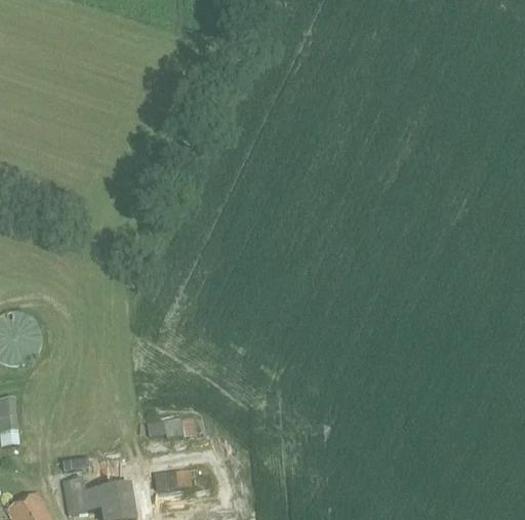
[(0,358),(2,359),(4,360),(6,361),(8,362),(11,362),(13,362),(15,362),(18,362),(23,361),(27,360),(29,359),(31,357),(33,356),(35,354),(36,353),(38,351),(39,349),(40,347),(41,344),(41,342),(42,340),(42,337),(42,334),(42,332),(42,330),(41,327),(41,325),(40,323),(39,321),(37,319),(36,317),(34,316),(32,314),(31,313),(29,311),(26,310),(24,309),(22,309),(19,308),(16,308),(14,308),(9,308),(7,309),(5,310),(3,311),(1,312),(0,312),(0,358)]
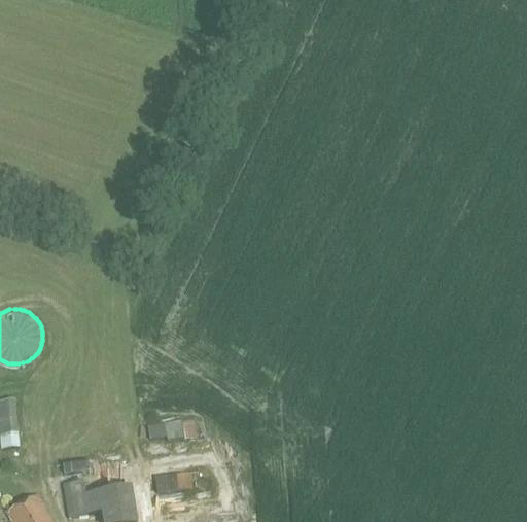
[(0,397),(0,433),(1,447),(21,445),(15,396),(0,397)]
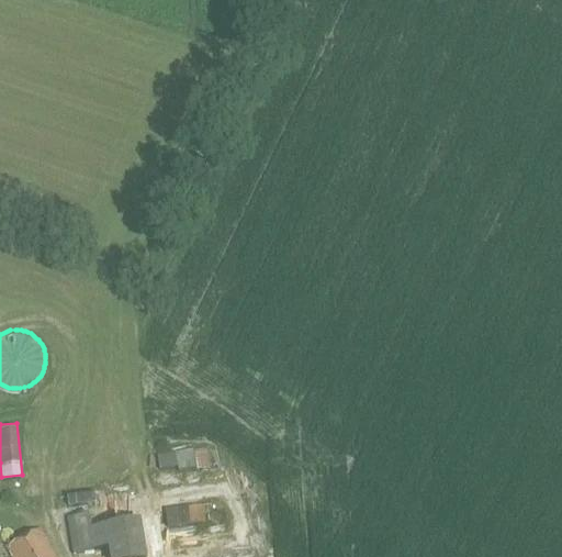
[(179,463),(179,468),(210,464),(208,445),(158,452),(159,466),(179,463)]
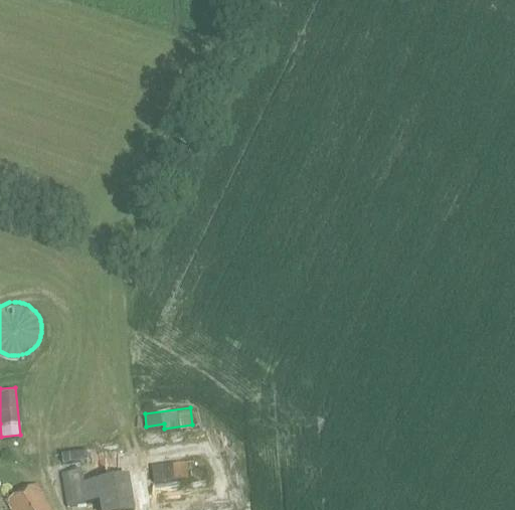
[(152,462),(154,480),(189,476),(188,465),(193,465),(192,457),(152,462)]
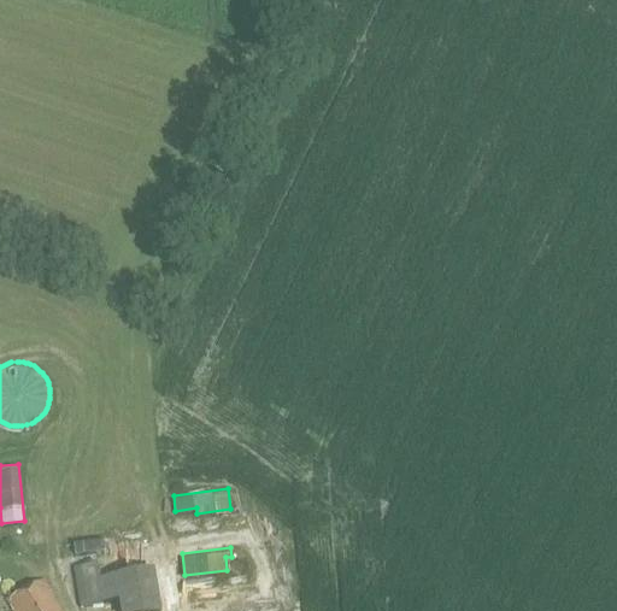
[(118,597),(119,610),(162,610),(154,565),(101,576),(98,558),(72,564),(81,605),(118,597)]
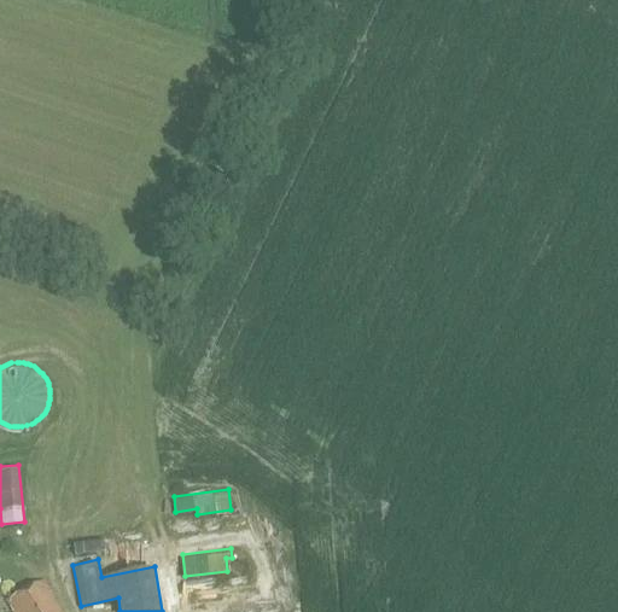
[(7,598),(16,611),(62,611),(44,577),(7,598)]
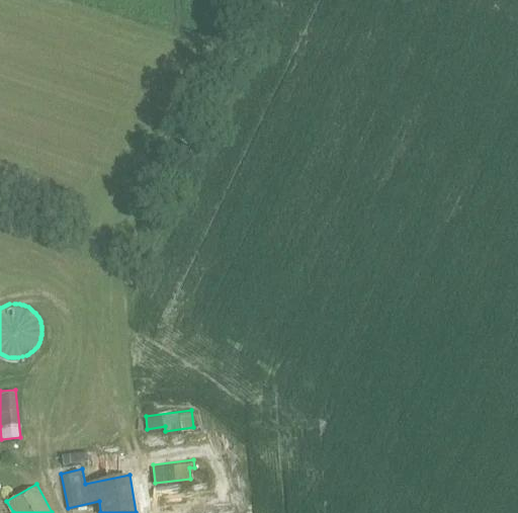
[(216,512),(213,500),(181,506),(182,512),(216,512)]
